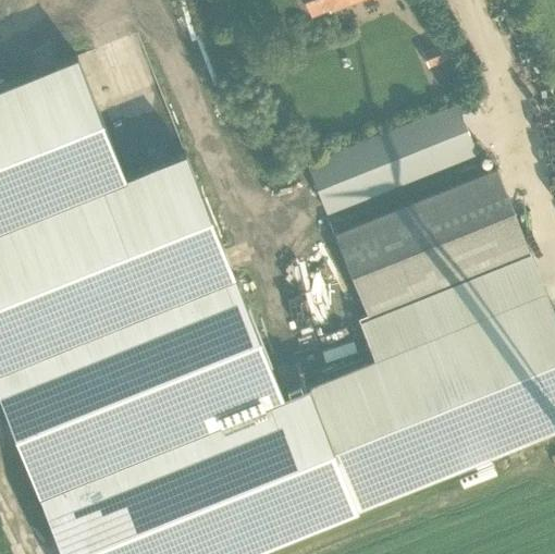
[(303,0),(310,17),(327,11),(329,15),(367,0),(303,0)]
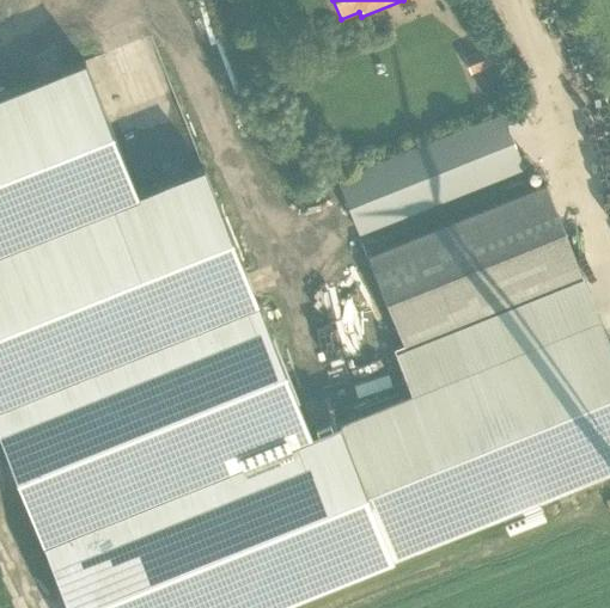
[(273,607),(386,564),(331,431),(327,418),(299,429),(193,165),(133,188),(75,45),(0,75),(0,446),(66,607),(273,607)]
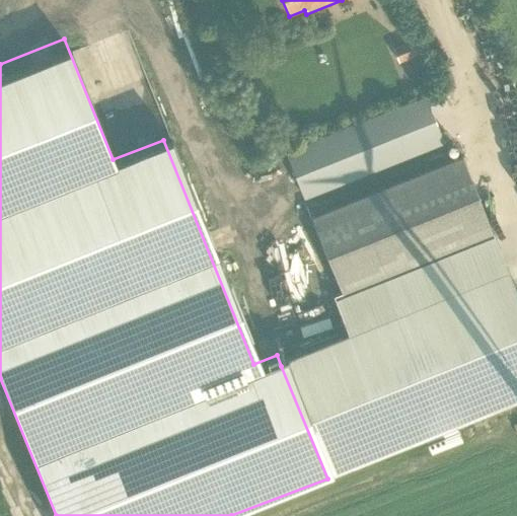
[(396,65),(419,57),(414,44),(391,52),(396,65)]
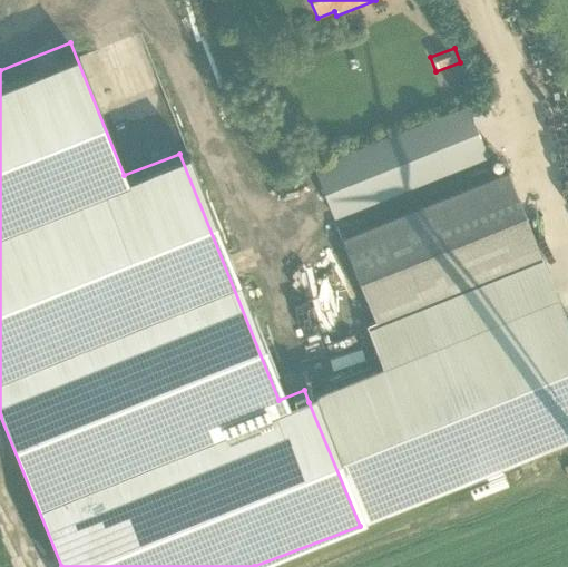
[(493,121),(486,101),(312,169),(333,222),(485,160),(471,129),(493,121)]
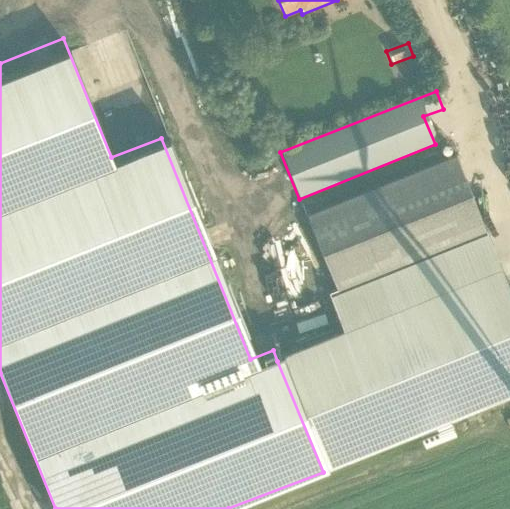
[(484,232),(458,168),(454,158),(316,213),(312,202),(303,206),(308,216),(337,290),(327,294),(343,334),(277,361),(323,472),(419,432),(426,448),(456,436),(449,420),(509,395),(509,292),(501,270),(484,232)]
